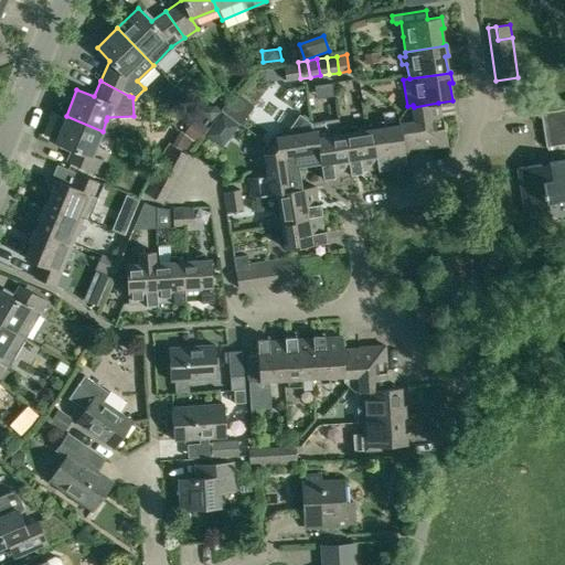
[(414,107),(413,105),(407,106),(397,119),(398,125),(400,125),(404,150),(419,148),(419,149),(447,146),(443,118),(441,118),(438,103),(414,107)]
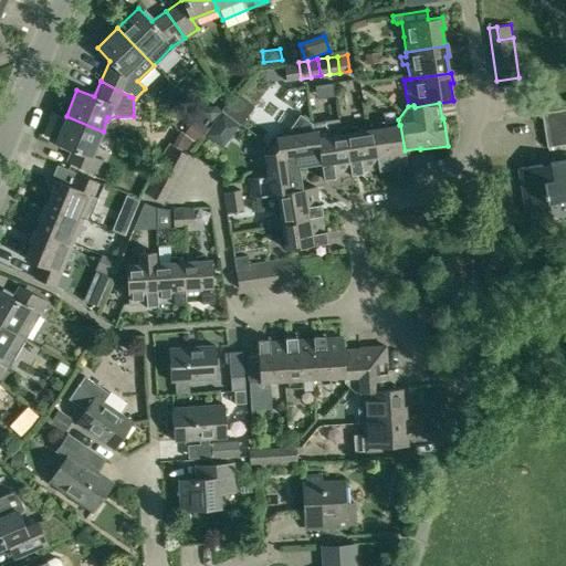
[(565,108),(541,113),(547,148),(565,144),(565,108)]
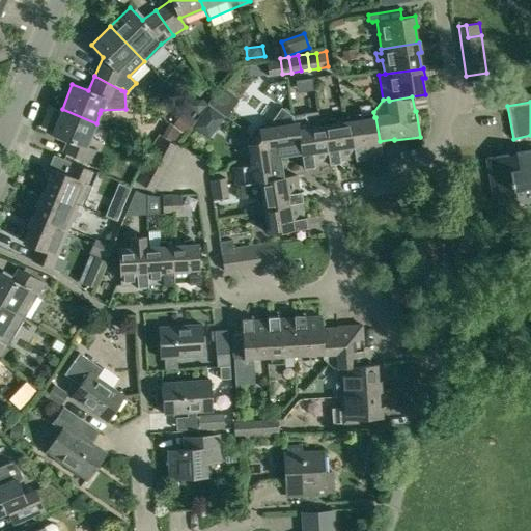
[(193,128),(207,139),(224,117),(208,106),(193,128)]
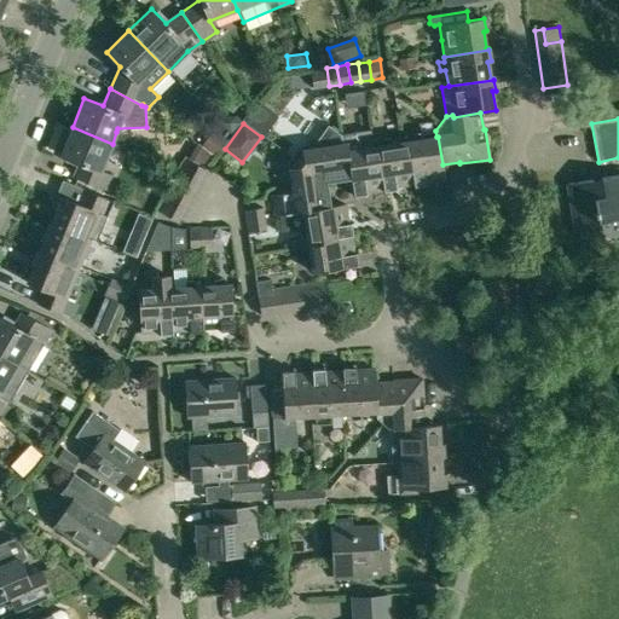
[(100,172),(113,144),(73,127),(61,156),(79,163),(73,177),(105,190),(111,177),(100,172)]
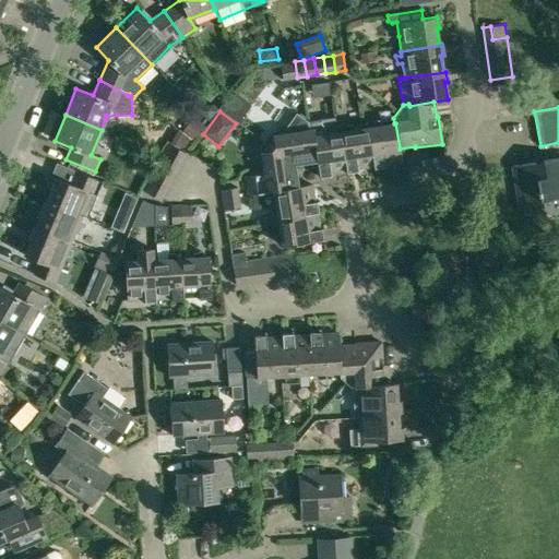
[(318,162),(311,122),(299,115),(284,133),(268,137),(264,142),(258,138),(295,165),(317,162),(318,162)]
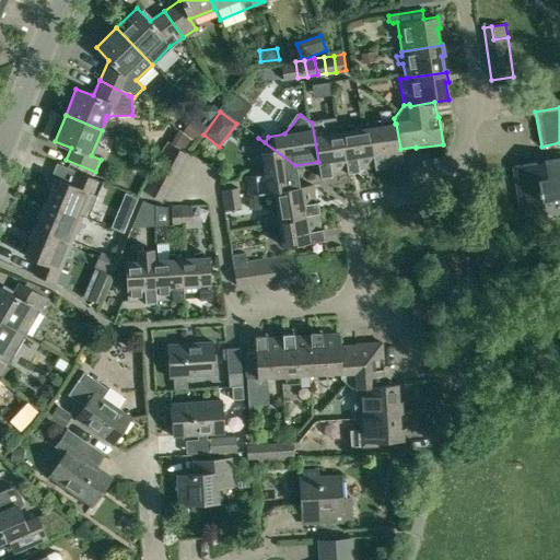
[(183,132),(195,141),(206,128),(194,119),(183,132)]
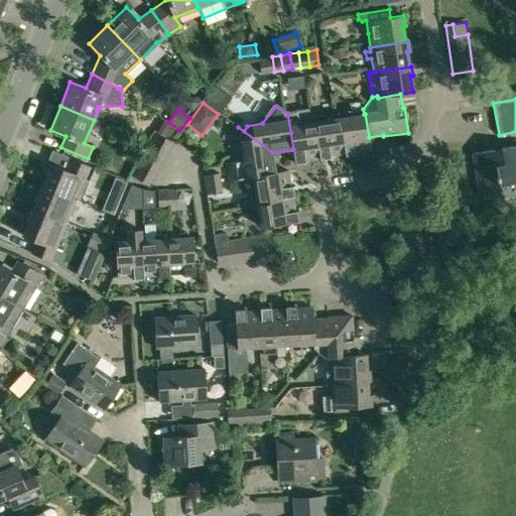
[(293,149),(292,149),(294,163),(305,162),(304,159),(319,157),(319,160),(320,159),(314,122),(311,122),(309,110),(287,113),(293,149)]
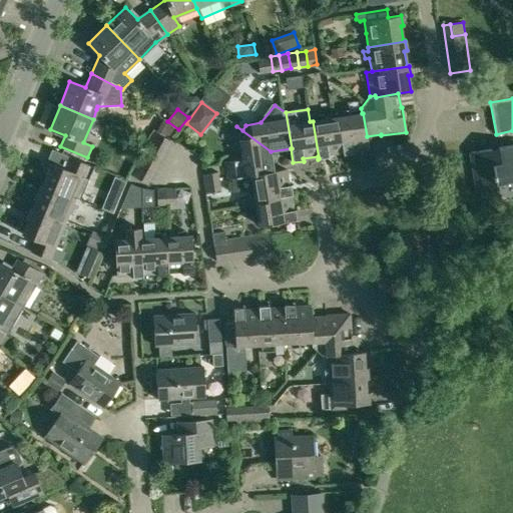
[(342,116),(338,117),(344,154),(353,153),(353,150),(369,148),(367,136),(363,113),(362,113),(349,115),(349,110),(342,111),(342,116)]
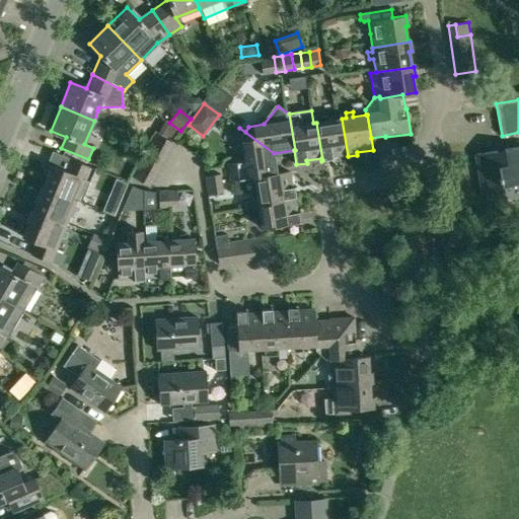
[(348,156),(342,119),(327,121),(327,116),(320,117),(320,122),(316,123),(322,160),(332,159),(332,156),(347,154),(347,157),(348,156)]
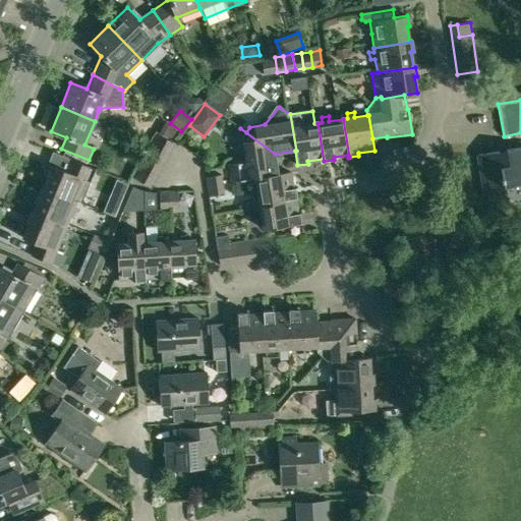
[(181,132),(167,121),(159,135),(173,143),(181,132)]
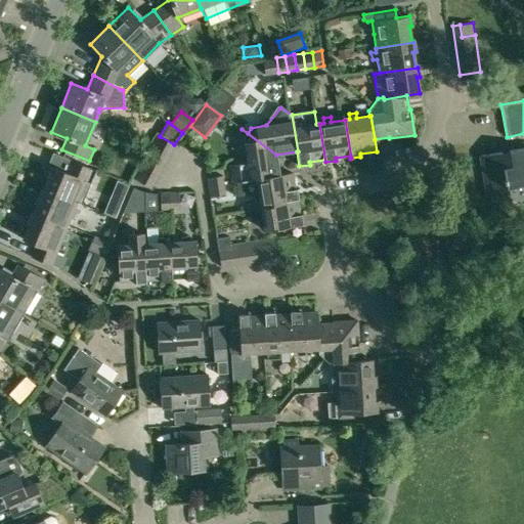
[(250,181),(256,180),(279,175),(276,155),(242,129),(242,130),(247,134),(243,138),(250,181)]
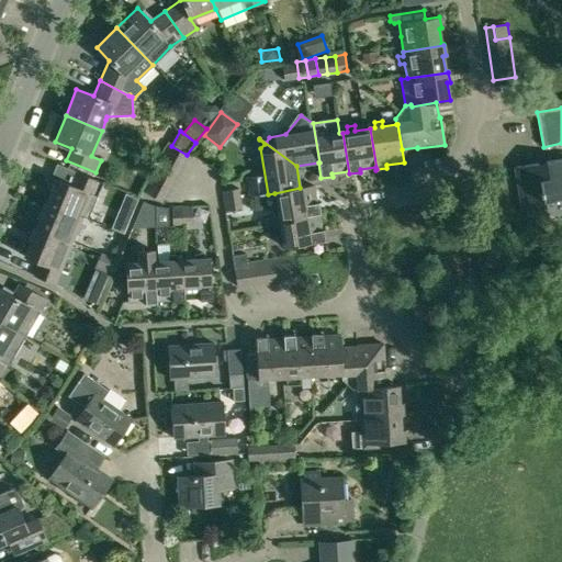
[(561,159),(515,167),(523,212),(546,208),(544,202),(561,198),(561,159)]
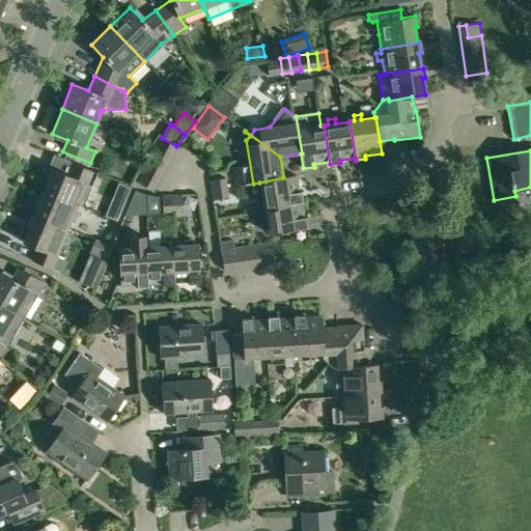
[(40,193),(77,208),(82,195),(86,196),(96,173),(72,163),(67,175),(50,168),(46,178),(49,179),(43,193),(40,192),(40,193)]
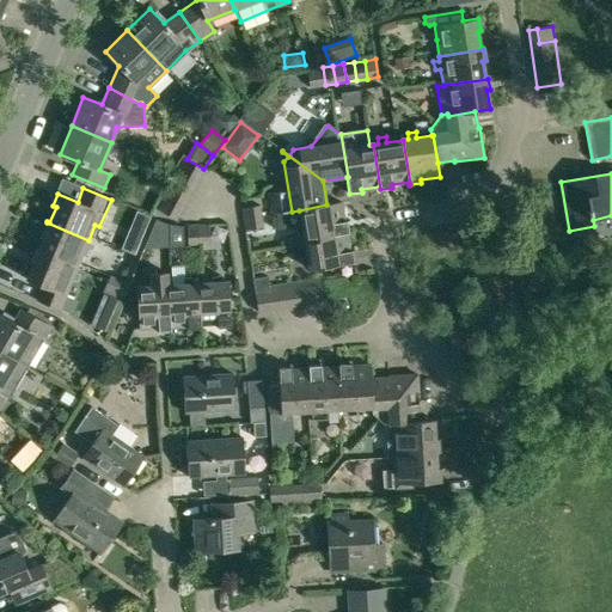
[(326,204),(299,210),(301,226),(297,227),(298,236),(303,234),(304,239),(349,232),(347,220),(344,220),(342,202),(326,204)]
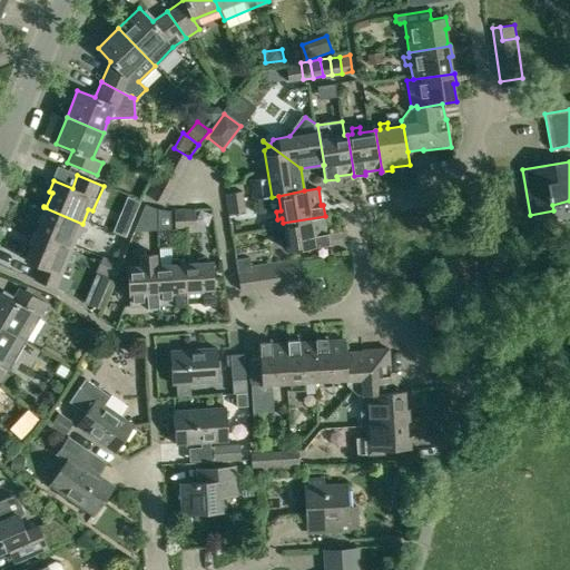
[(225,195),(226,205),(243,204),(242,192),(225,195)]
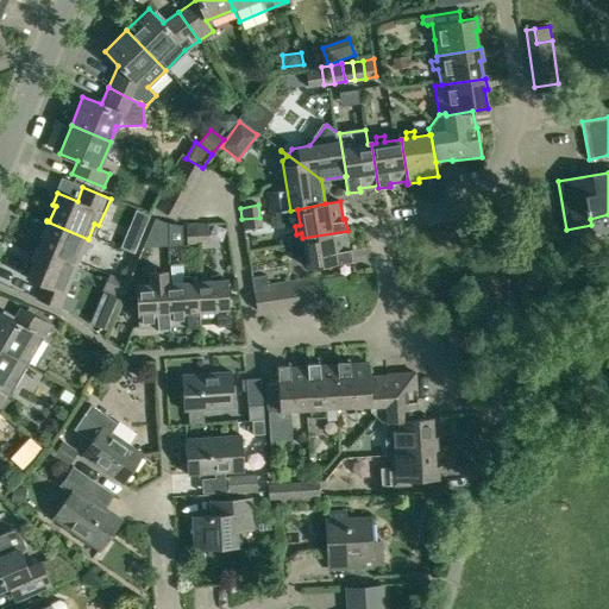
[(259,218),(242,219),(243,230),(262,226),(261,220),(259,218)]
